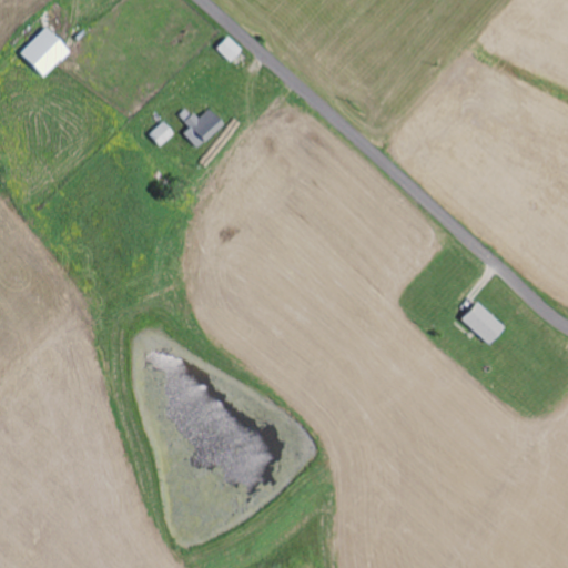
[(17,54),(43,78),(68,51),(42,28),(17,54)]
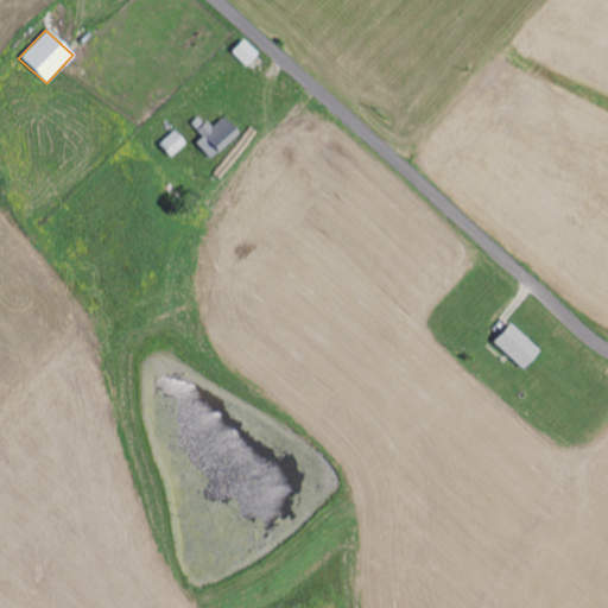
[(246,65),(257,51),(240,38),(229,52),(246,65)]
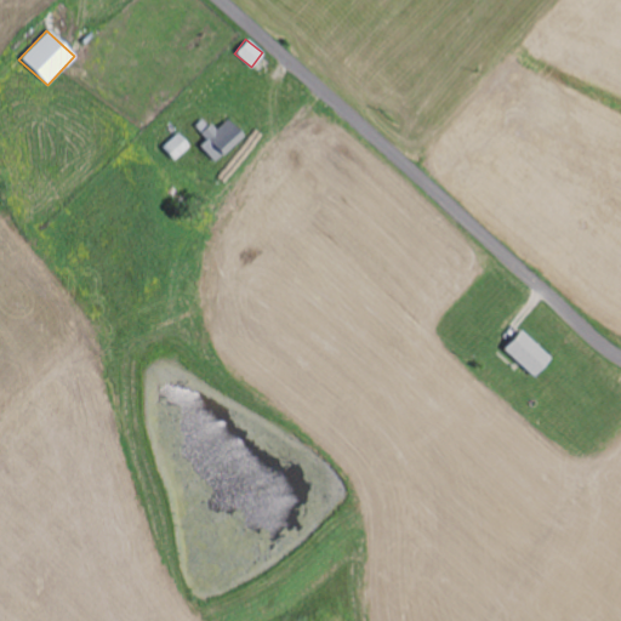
[(243,140),(228,119),(215,129),(210,123),(194,134),(212,160),(243,140)]
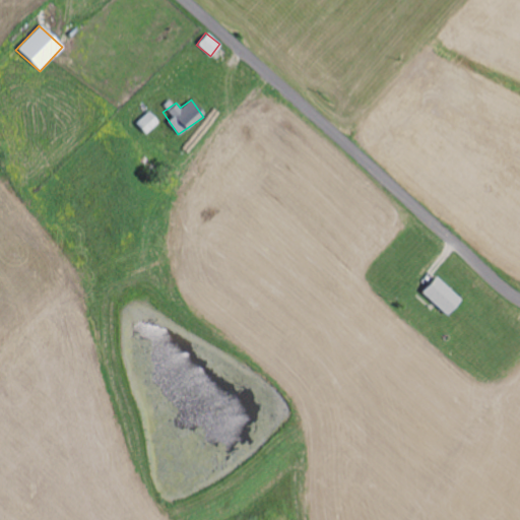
[(159,123),(148,111),(136,123),(146,134),(159,123)]
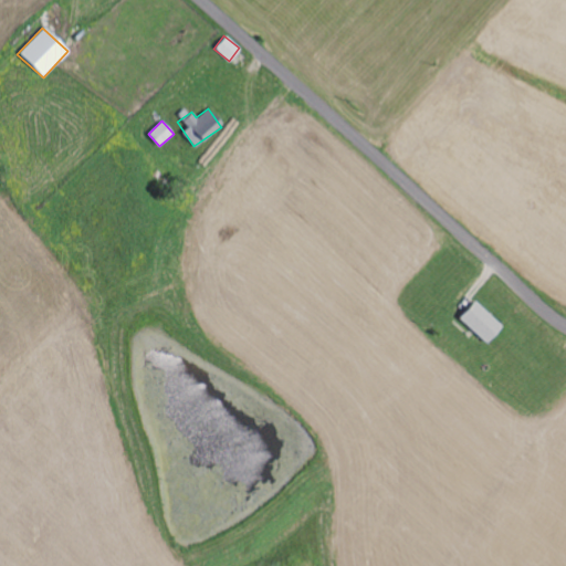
[(482,343),(499,327),(473,300),(457,315),(482,343)]
